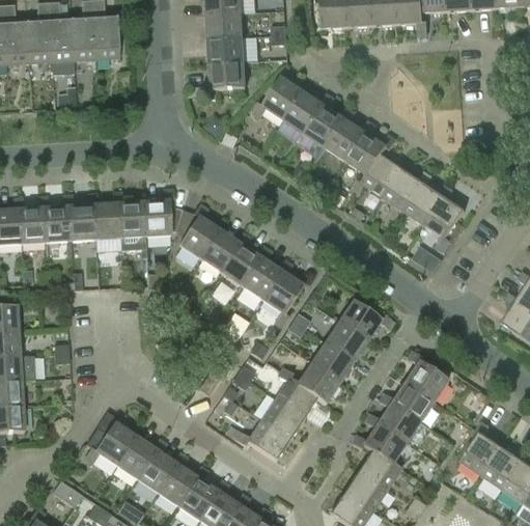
[(83,18),(72,19),(74,59),(96,58),(92,0),(82,0),(83,18)]
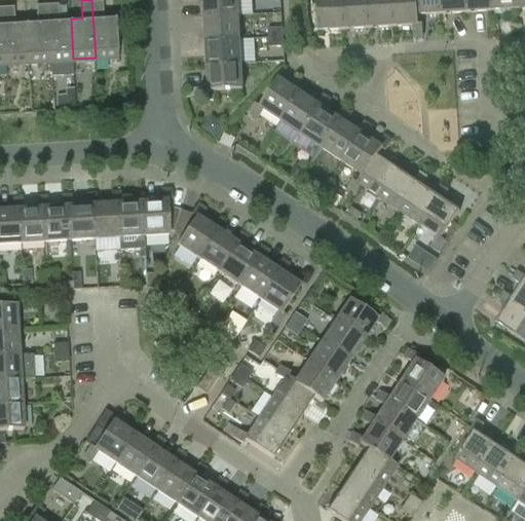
[(91,0),(96,58),(118,56),(116,15),(114,15),(114,16),(104,16),(103,0),(91,0)]
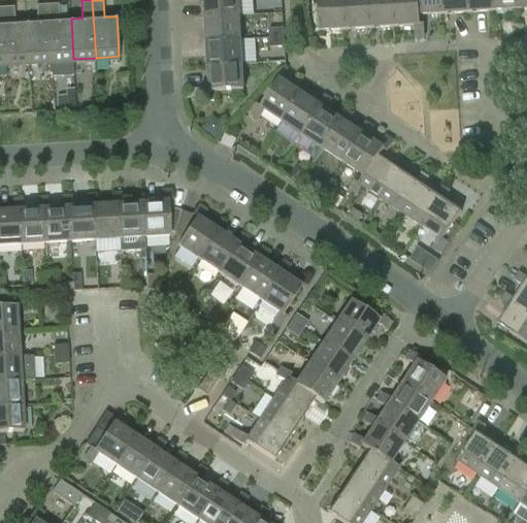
[(204,0),(205,13),(240,11),(239,0),(204,0)]
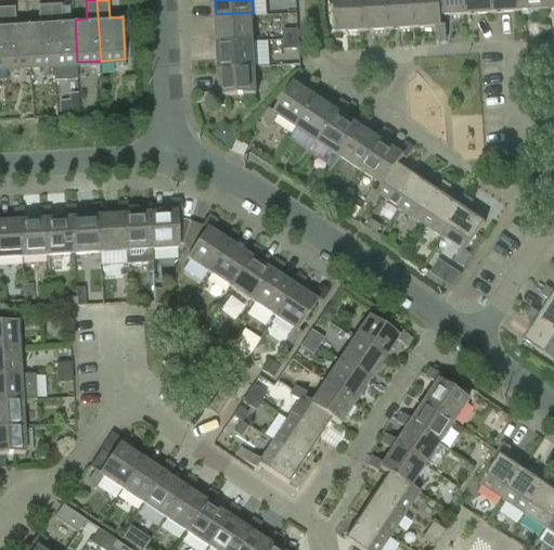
[(334,0),(336,29),(363,27),(361,0),(334,0)]
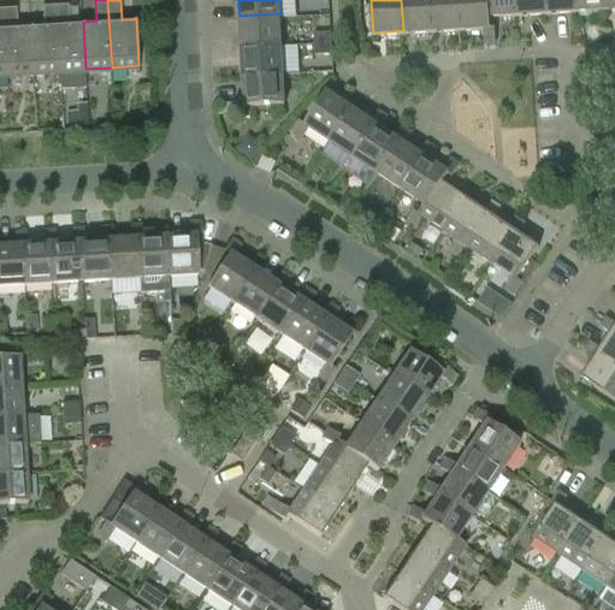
[(401,0),(403,30),(432,29),(430,0),(401,0)]
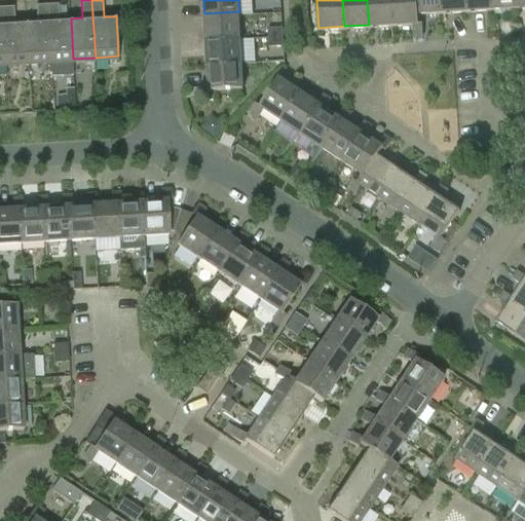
[(367,0),(369,25),(394,24),(391,0),(367,0)]
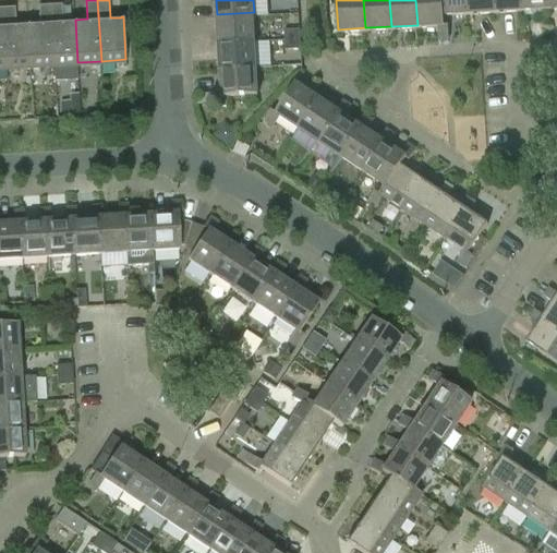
[(415,0),(418,25),(439,23),(445,23),(445,22),(444,13),(443,0),(415,0)]
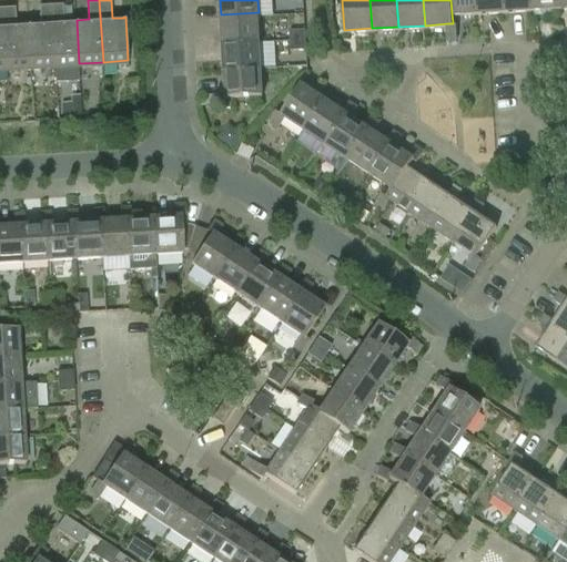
[(451,0),(452,13),(477,11),(476,0),(451,0)]
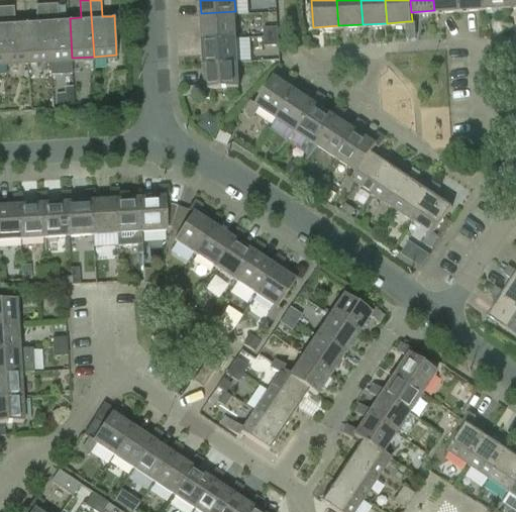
[(433,0),(434,10),(458,9),(457,0),(433,0)]
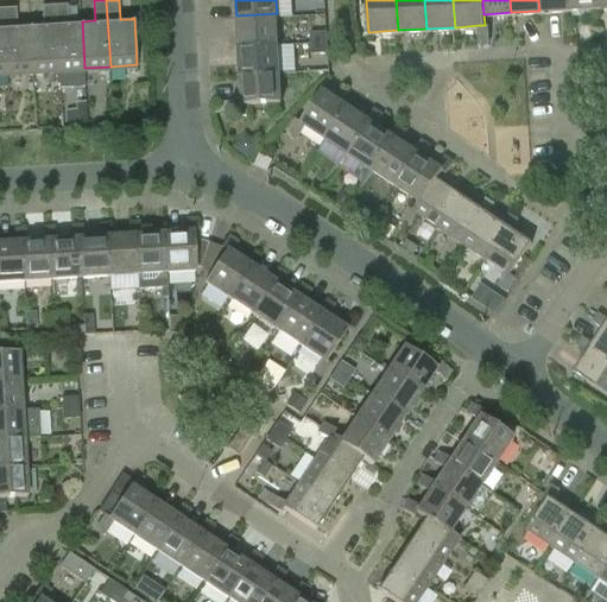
[(538,0),(539,11),(568,10),(567,0),(538,0)]
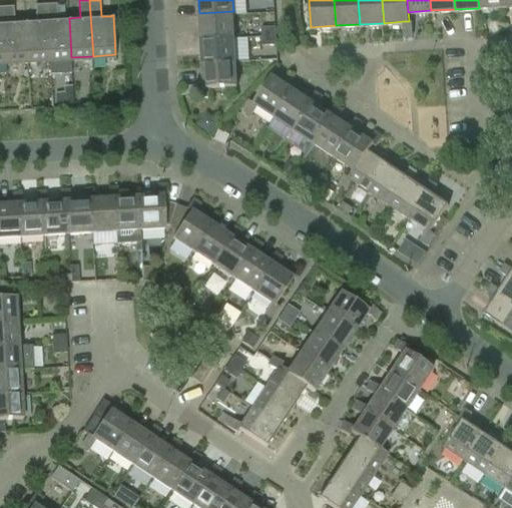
[(478,0),(479,8),(503,6),(502,0),(478,0)]
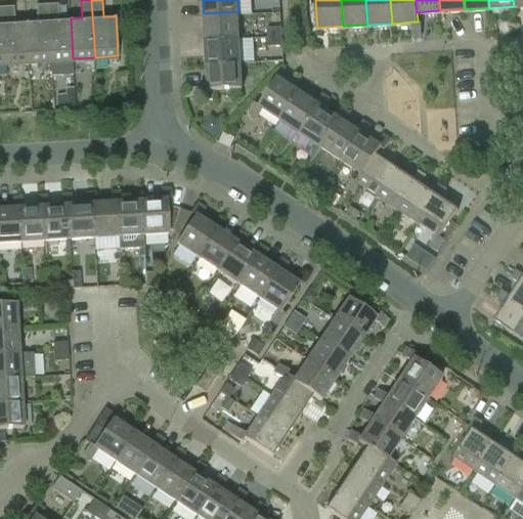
[(38,20),(27,22),(29,61),(51,59),(47,1),(37,2),(38,20)]
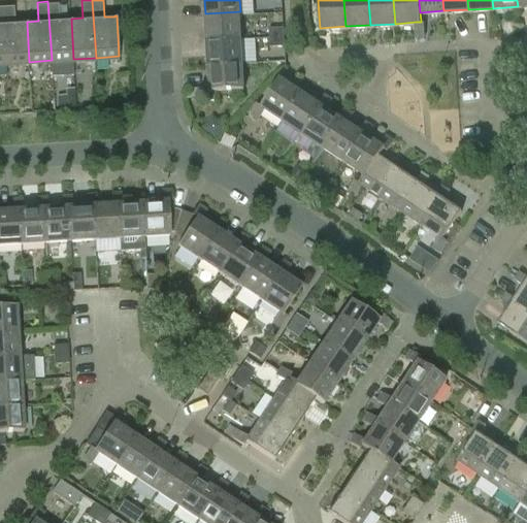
[(59,1),(47,1),(52,60),(73,59),(71,19),(60,20),(59,1)]
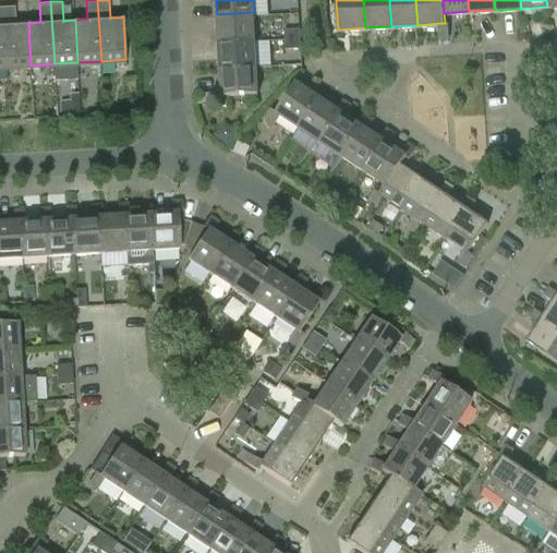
[(15,3),(3,4),(7,67),(31,65),(28,23),(16,23),(15,3)]
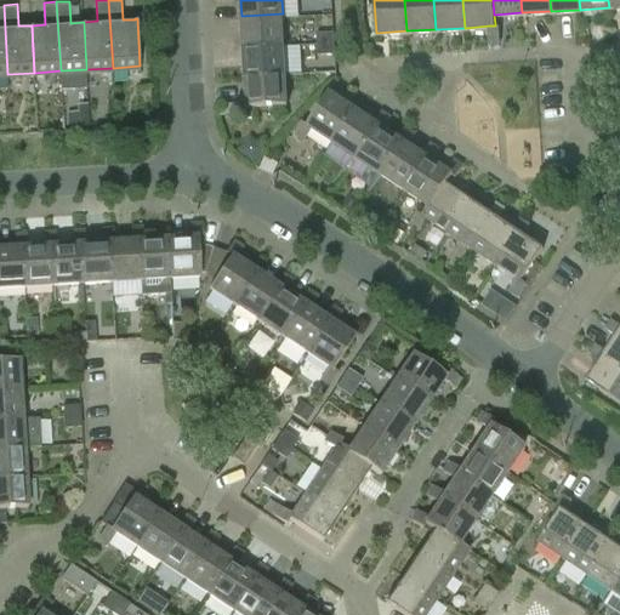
[(283,13),(242,16),(244,45),(284,43),(283,13)]
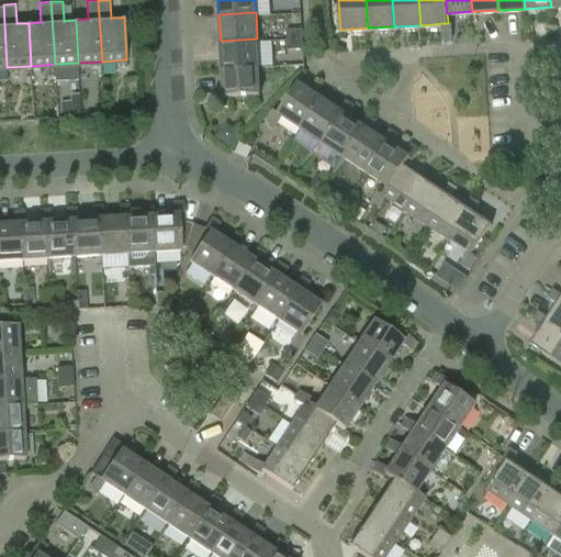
[(448,23),(442,23),(442,35),(452,35),(452,22),(448,22),(448,23)]
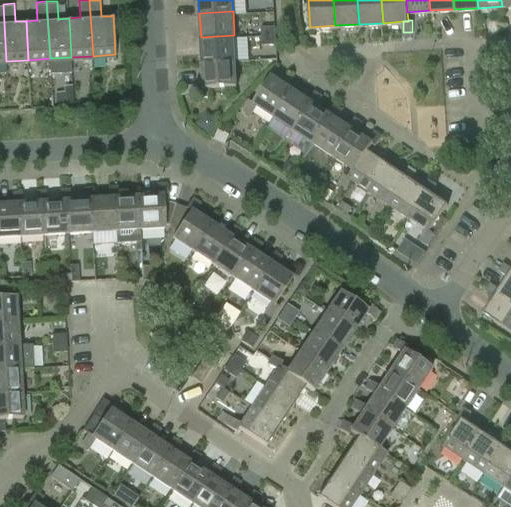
[(276,33),(275,24),(261,25),(262,34),(276,33)]
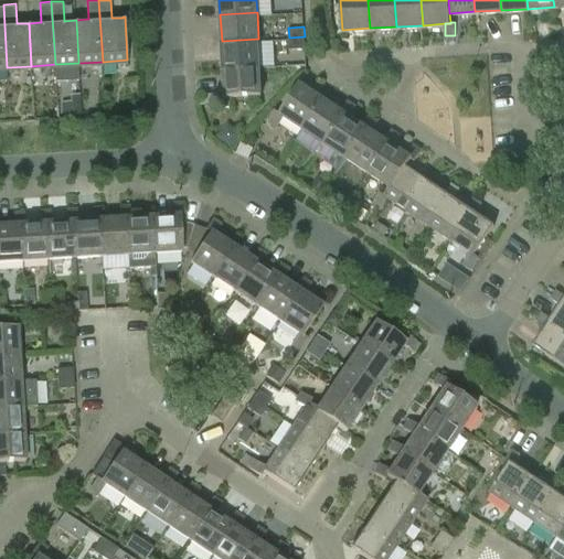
[(305,46),(305,36),(289,38),(289,47),(305,46)]
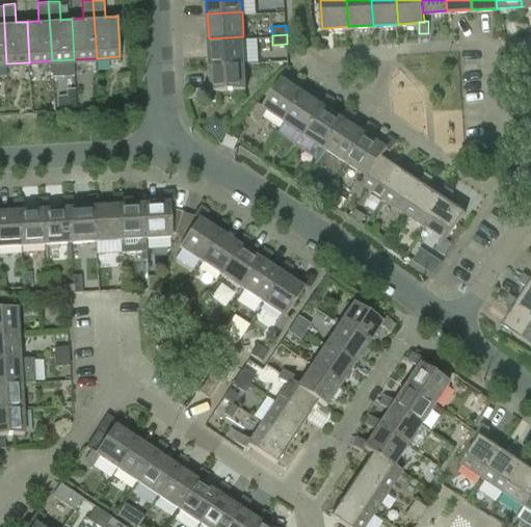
[(209,38),(210,63),(245,61),(243,36),(209,38)]
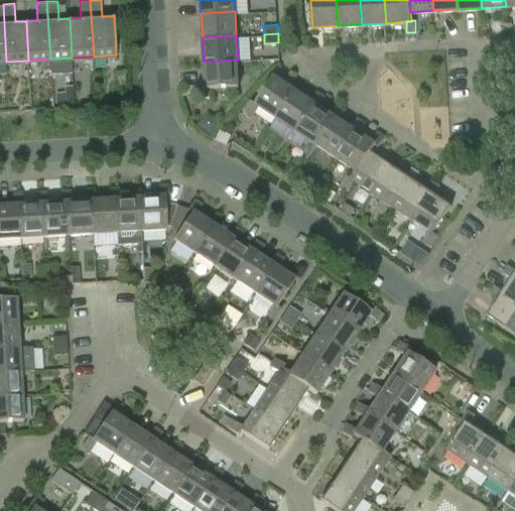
[(206,83),(195,84),(195,93),(207,92),(207,96),(214,96),(214,87),(239,85),(238,59),(204,61),(206,83)]
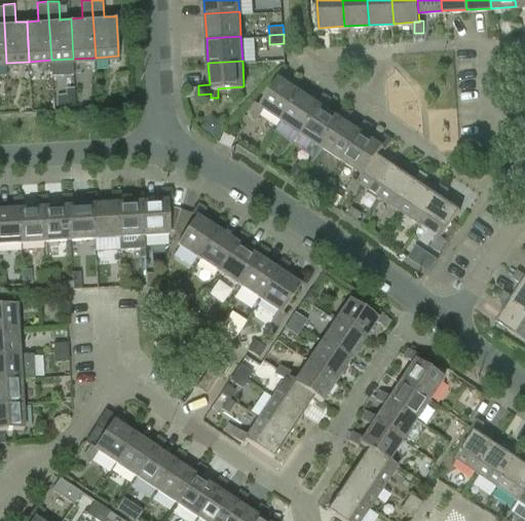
[(282,118),(301,89),(279,76),(261,104),(257,101),(250,111),(258,116),(264,107),(282,118)]
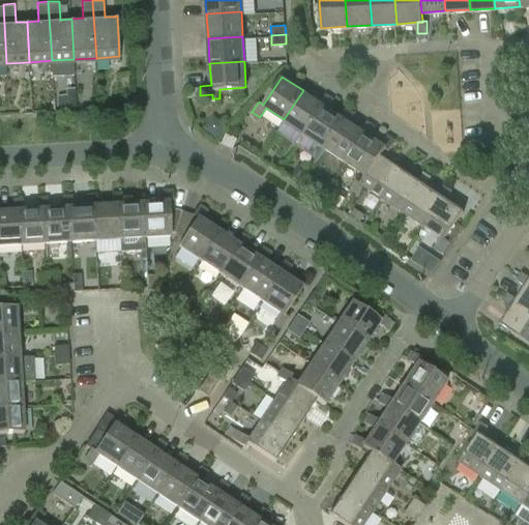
[(320,101),(303,90),(284,119),(304,133),(324,105),(328,107),(334,97),(326,92),(320,101)]
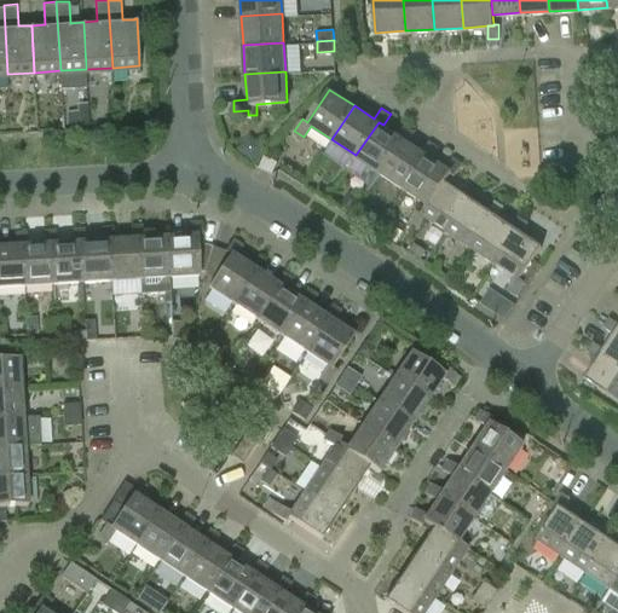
[(90,114),(70,115),(70,129),(91,128),(90,114)]
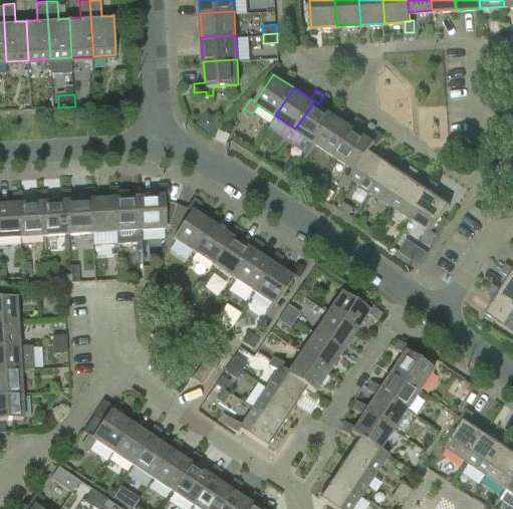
[(295,129),(315,143),(334,114),(338,116),(344,107),(336,102),(330,111),(318,103),(314,101),(295,129)]
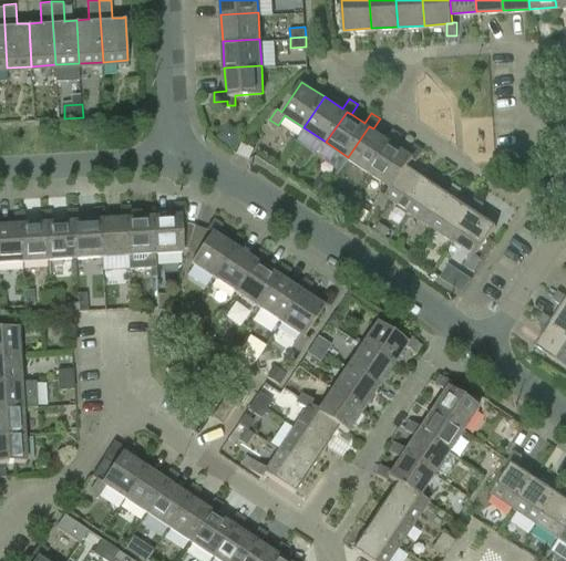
[(228,122),(218,136),(230,146),(242,132),(228,122)]
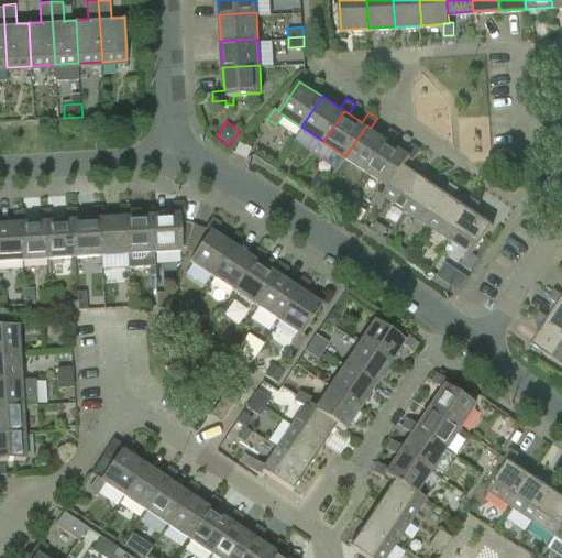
[(345,156),(367,171),(388,140),(392,143),(398,133),(390,127),(384,137),(371,128),(366,126),(345,156)]
